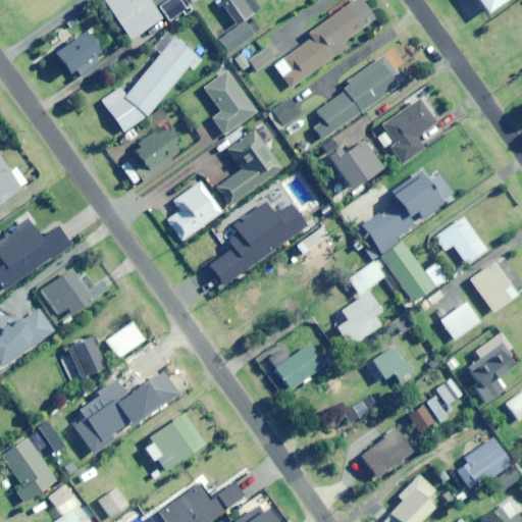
[(148,0),(129,0),(128,1),(127,0),(103,0),(129,39),(137,34),(142,42),(155,33),(150,24),(160,17),(148,0)]
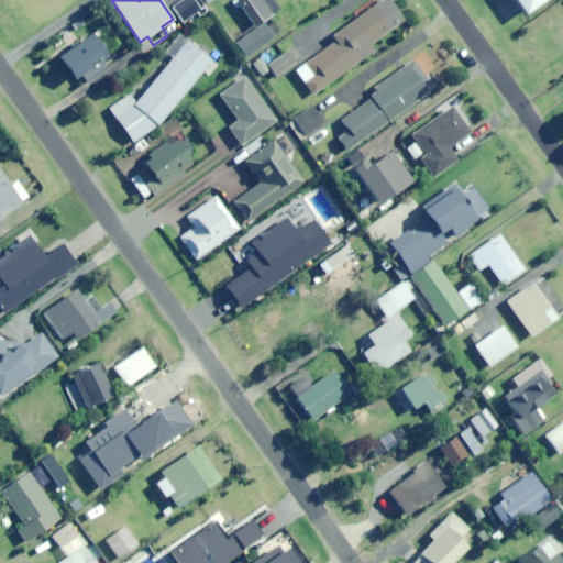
[(181,22),(200,10),(194,0),(180,0),(170,7),(181,22)]
